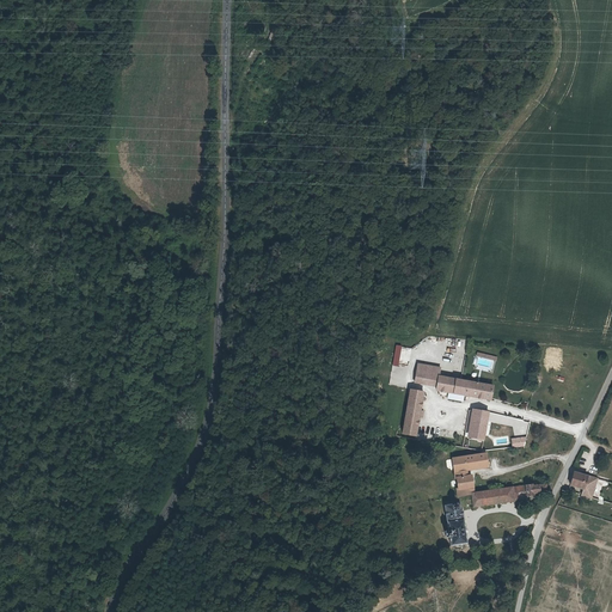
[(398,344),(395,362),(410,366),(414,348),(398,344)]
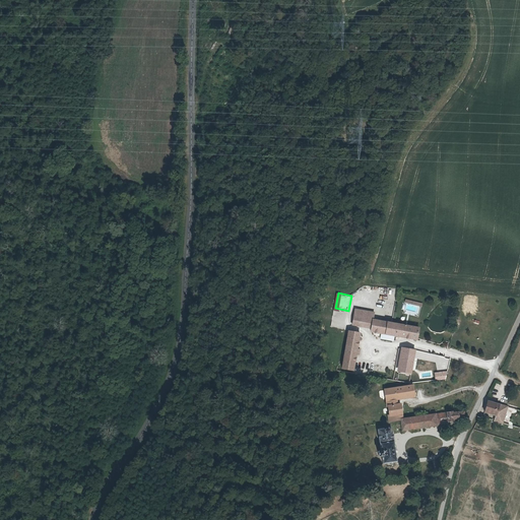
[(419,315),(421,303),(404,299),(401,312),(419,315)]
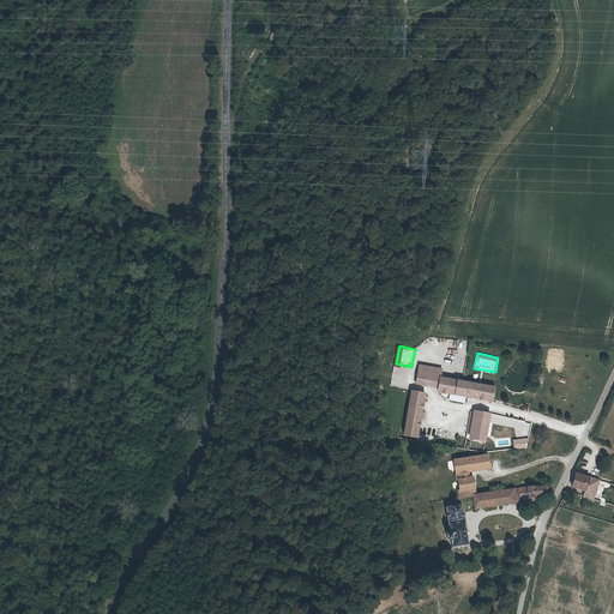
[(417,383),(440,386),(440,390),(494,401),(497,387),(438,375),(439,368),(421,365),(417,383)]
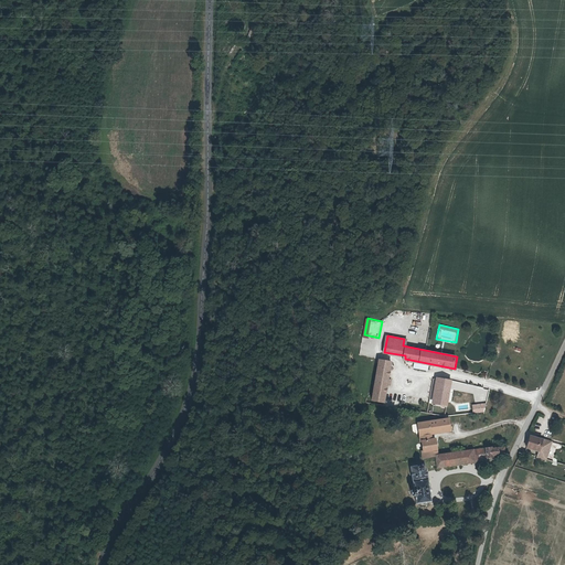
[(377,365),(372,400),(385,402),(392,361),(380,359),(377,365)]
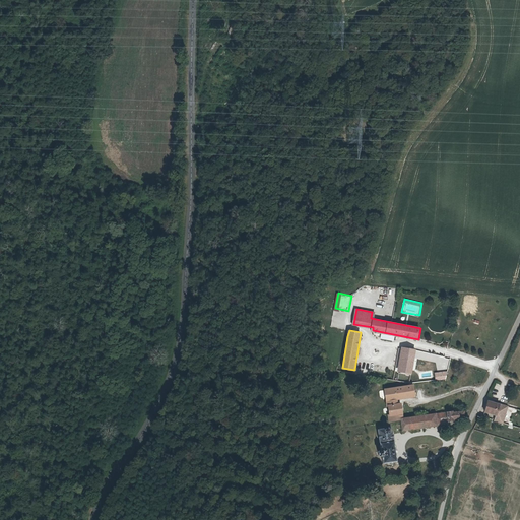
[(412,373),(416,350),(404,347),(400,371),(412,373)]
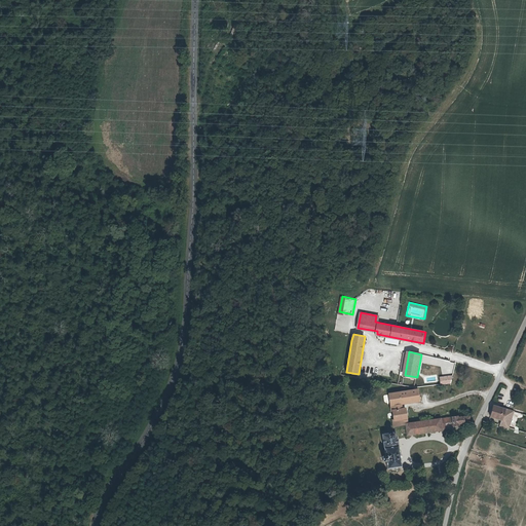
[(405,424),(406,424),(407,424),(406,418),(402,418),(401,404),(419,401),(418,390),(389,393),(391,411),(392,411),(393,420),(392,420),(393,426),(405,424)]
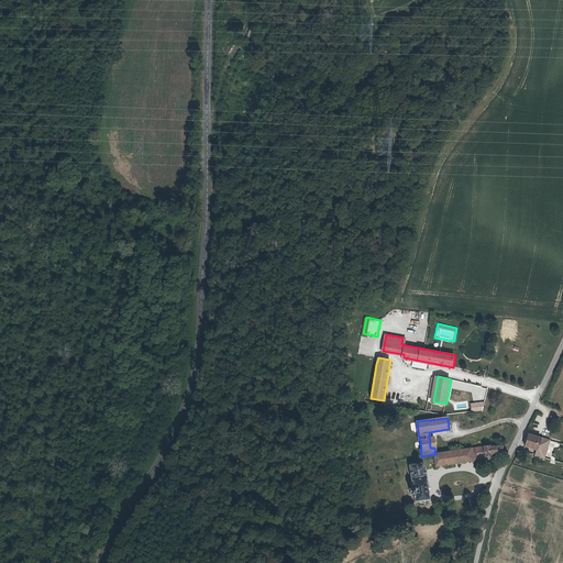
[(556,443),(527,435),(523,446),(537,451),(536,456),(543,459),(548,445),(554,448),(556,443)]
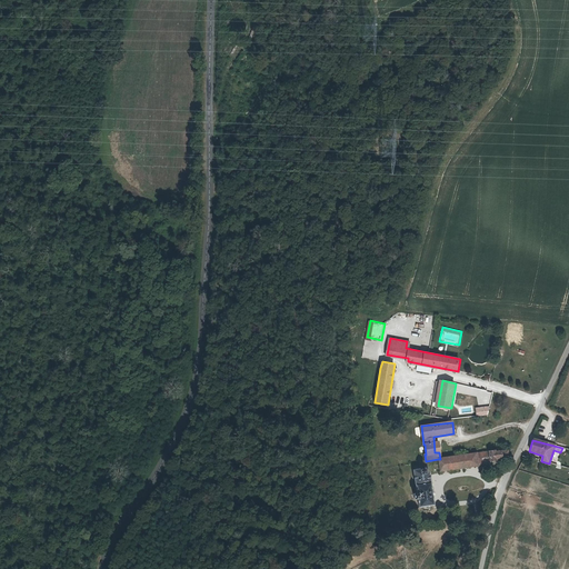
[(487,451),(488,458),(488,461),(495,460),(495,459),(508,457),(507,455),(507,452),(507,450),(495,451),(495,450),(487,451)]
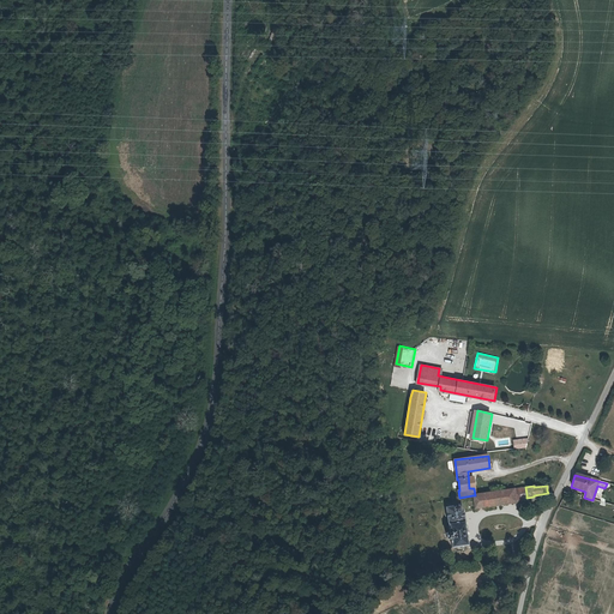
[(515,499),(519,499),(518,495),(513,495),(513,492),(512,489),(498,492),(500,506),(516,504),(515,499)]
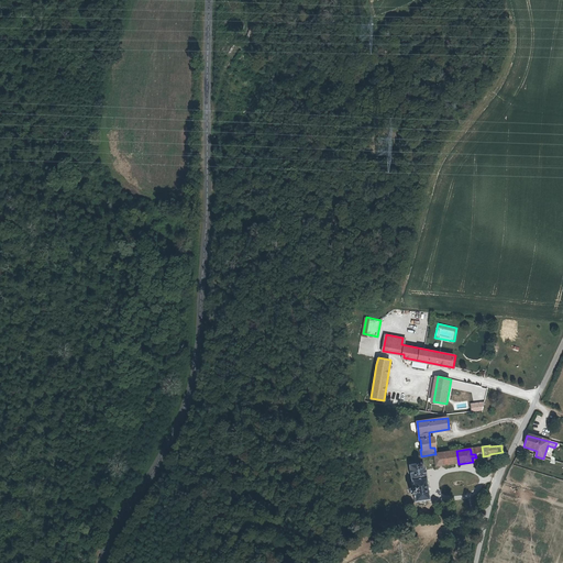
[(453,464),(459,464),(456,451),(443,453),(443,454),(443,456),(444,459),(452,457),(453,463),(453,464)]
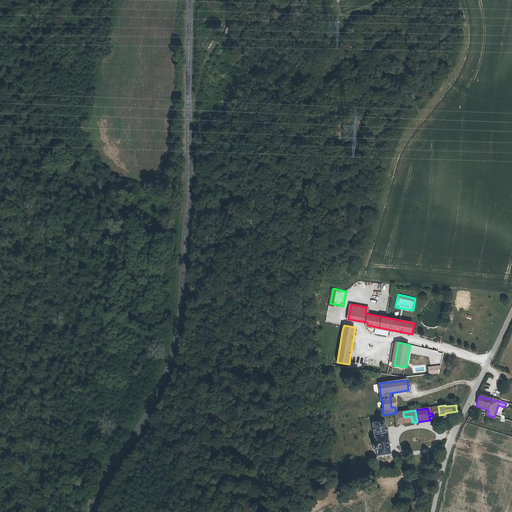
[(395,413),(394,413),(396,425),(412,422),(412,421),(411,416),(404,417),(403,415),(403,413),(403,412),(396,413),(395,413)]
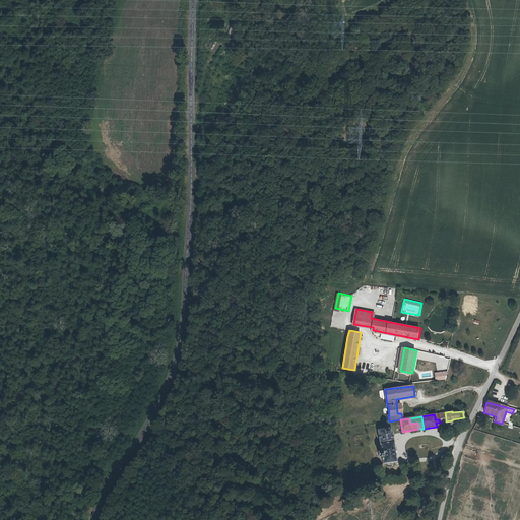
[(385,429),(380,430),(378,431),(381,451),(378,451),(378,456),(381,456),(382,464),(396,462),(393,442),(392,442),(391,433),(389,433),(388,430),(385,429)]
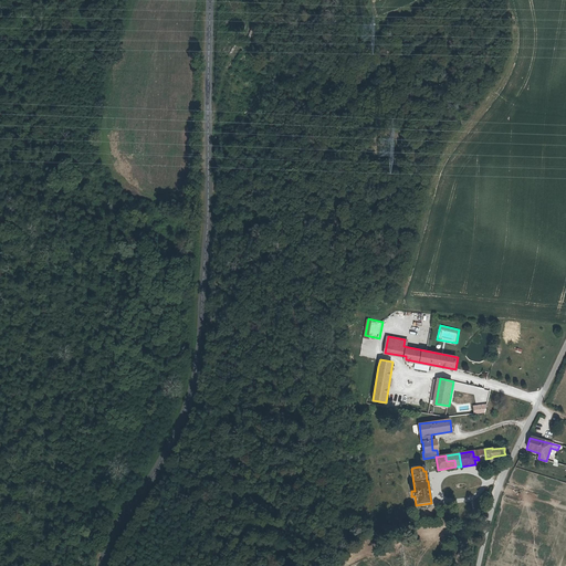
All buildings are outlined.
